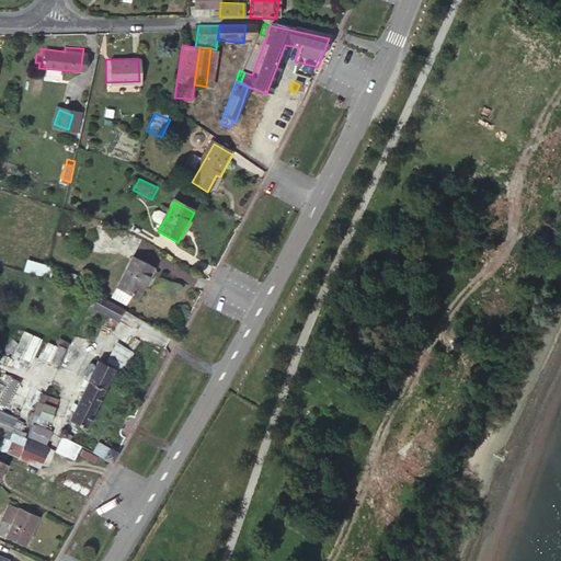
[(153,219),(155,222),(161,226),(167,217),(160,214),(157,215),(153,219)]
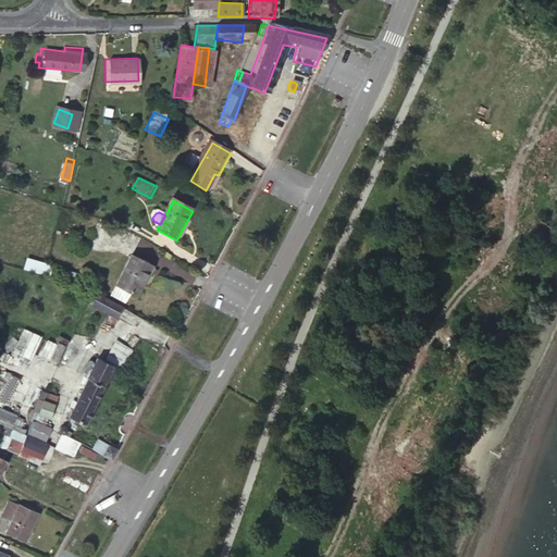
[(133,251),(114,280),(127,288),(135,293),(152,263),(133,251)]
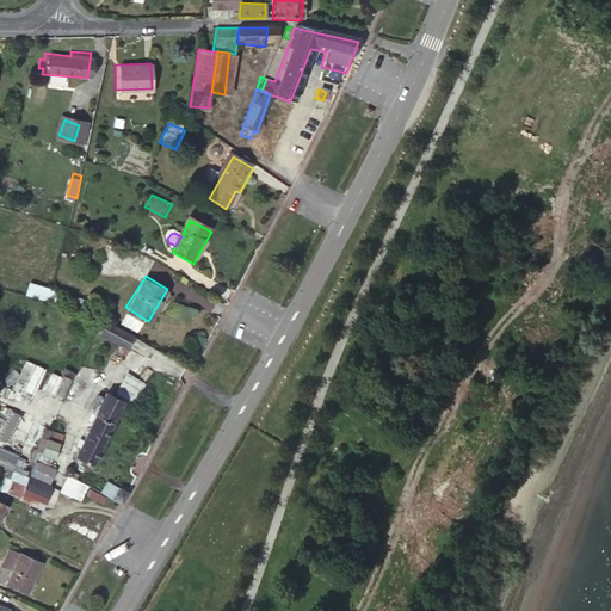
[(51,303),(55,290),(30,284),(26,296),(51,303)]
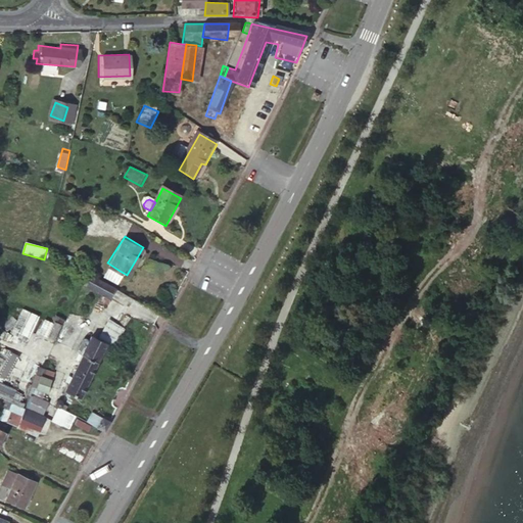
[(120,271),(107,263),(104,269),(116,276),(120,271)]
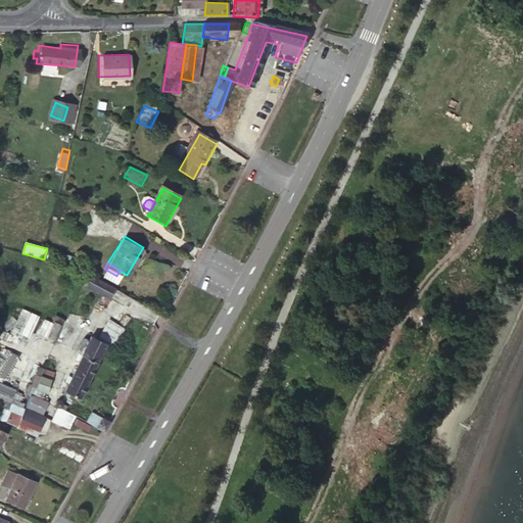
[(111,287),(85,272),(78,283),(80,285),(105,298),(111,287)]
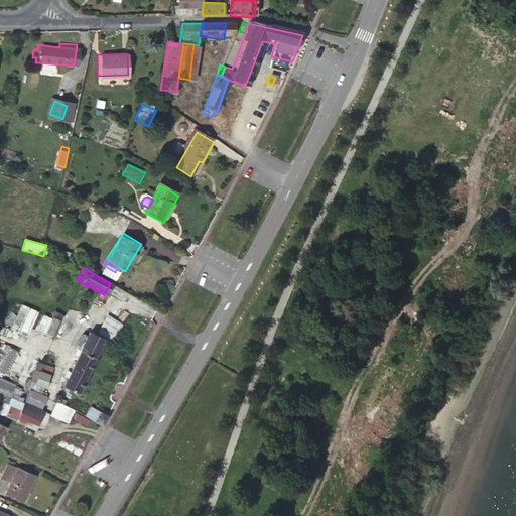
[(104,325),(118,333),(123,324),(108,315),(104,325)]
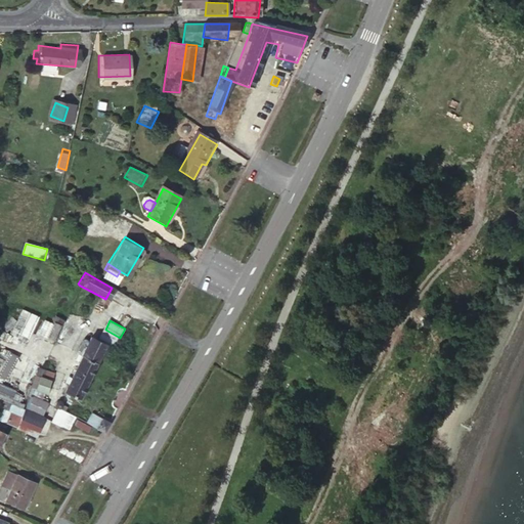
[(106,344),(91,337),(63,390),(78,398),(106,344)]
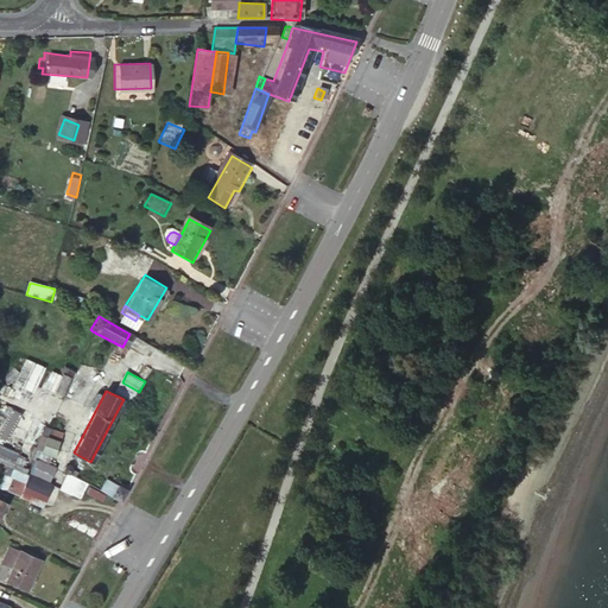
[(57,428),(48,425),(44,447),(52,449),(57,428)]
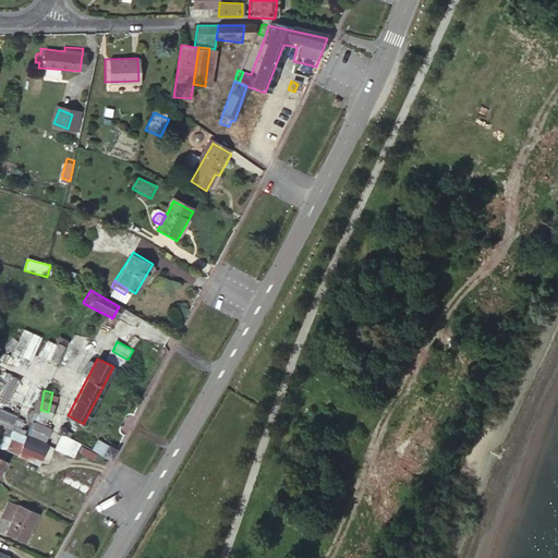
[(0,408),(0,423),(11,428),(16,416),(0,408)]
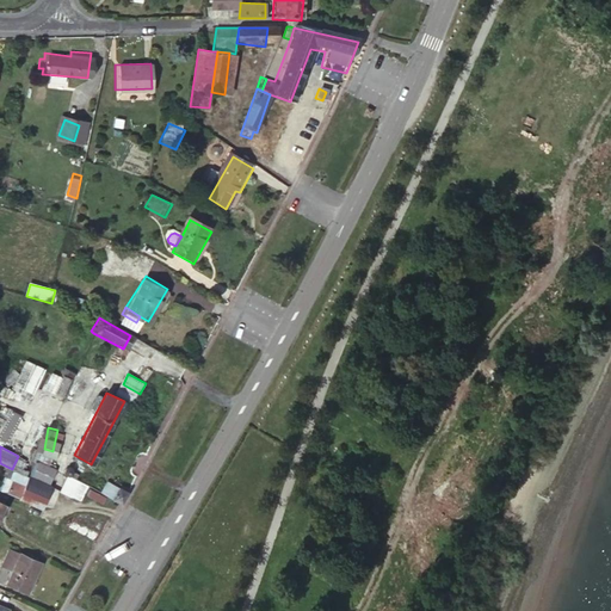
[(30,474),(45,481),(54,467),(38,458),(30,474)]
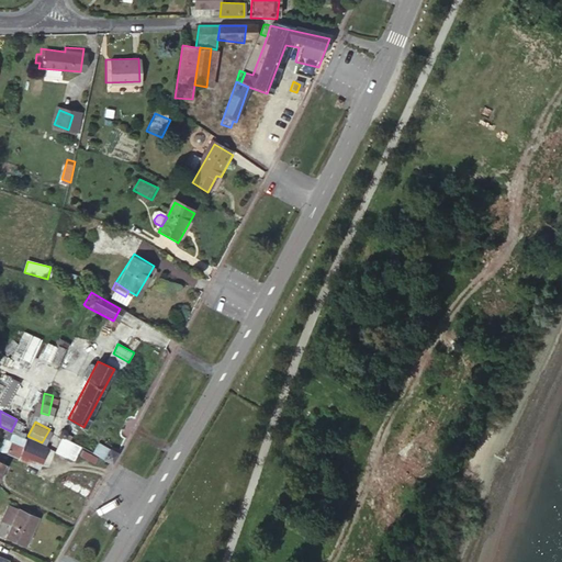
[(58,426),(56,429),(56,431),(57,435),(59,436),(60,436),(62,436),(64,436),(65,435),(67,434),(68,431),(68,429),(66,426),(64,425),(60,425),(58,426)]
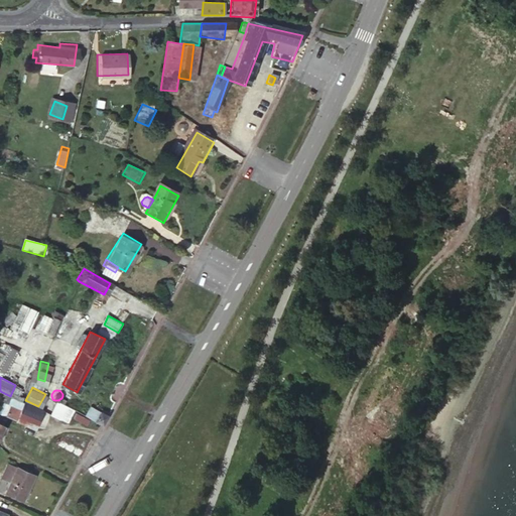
[(14,417),(24,421),(34,426),(43,409),(38,406),(25,400),(23,399),(20,406),(14,417)]
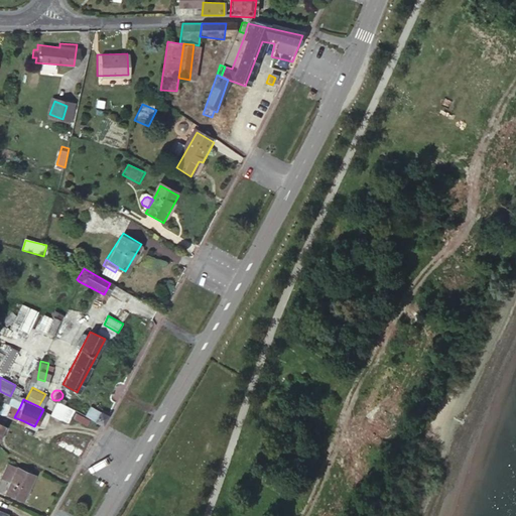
[(72,408),(58,400),(56,400),(55,400),(54,400),(48,412),(66,420),(72,408)]
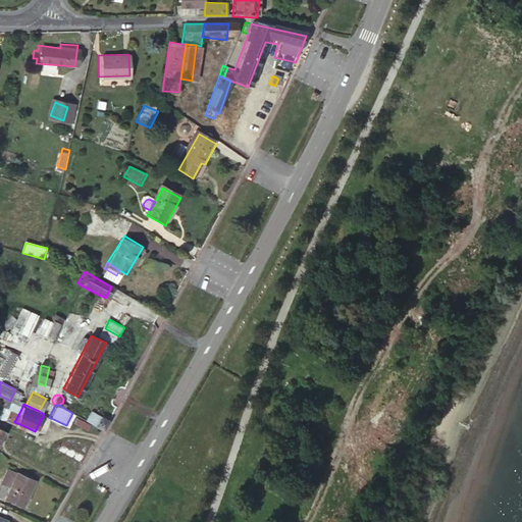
[(14,422),(20,411),(9,406),(3,417),(14,422)]
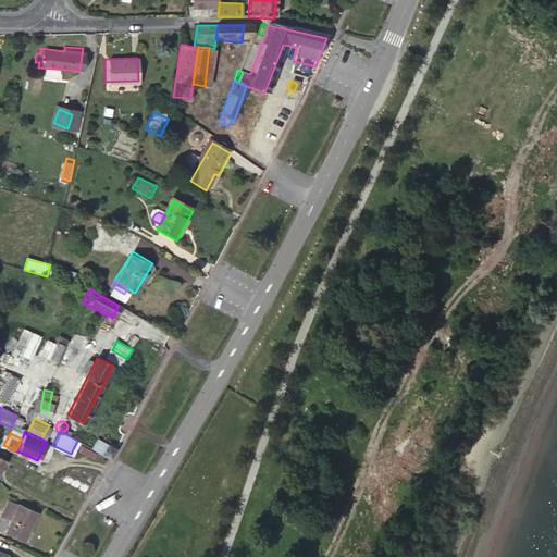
[(96,435),(89,447),(95,449),(106,455),(112,455),(118,446),(96,435)]
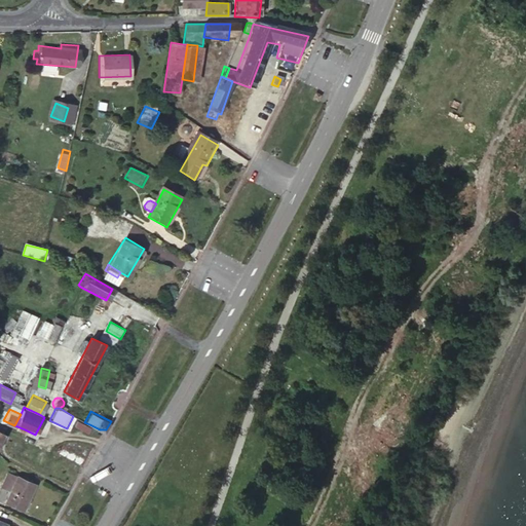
[(76,417),(73,423),(86,430),(89,424),(84,422),(76,417)]
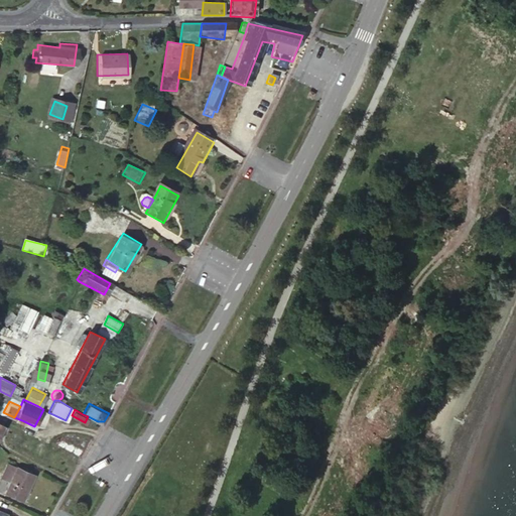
[(12,481),(20,466),(16,464),(7,479),(12,481)]
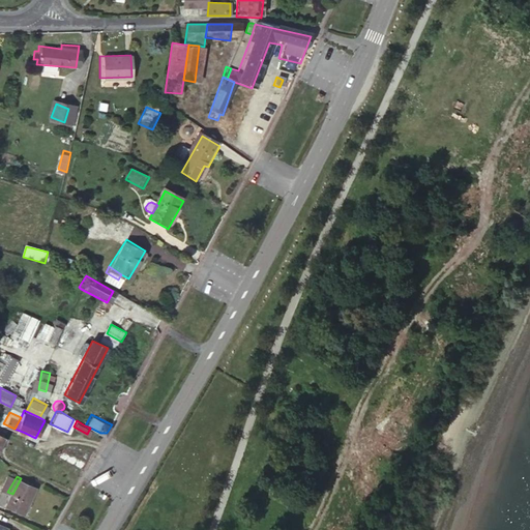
[(38,488),(21,478),(12,494),(2,510),(20,521),(38,488)]
